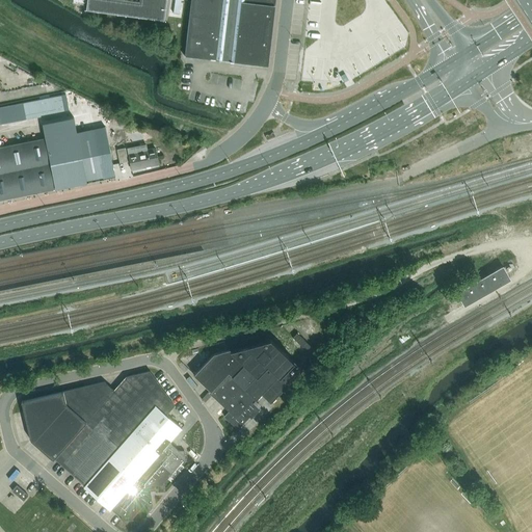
[(83,0),(83,4),(86,4),(85,9),(86,9),(86,8),(163,19),(163,20),(166,0),(83,0)]
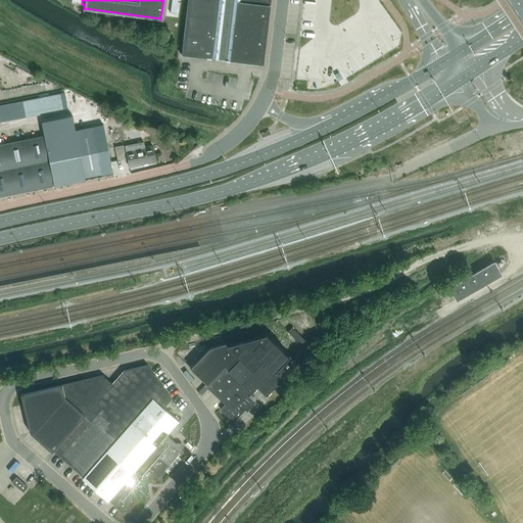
[(191,0),(186,55),(181,54),(181,55),(264,64),(259,63),(266,0),(191,0)]
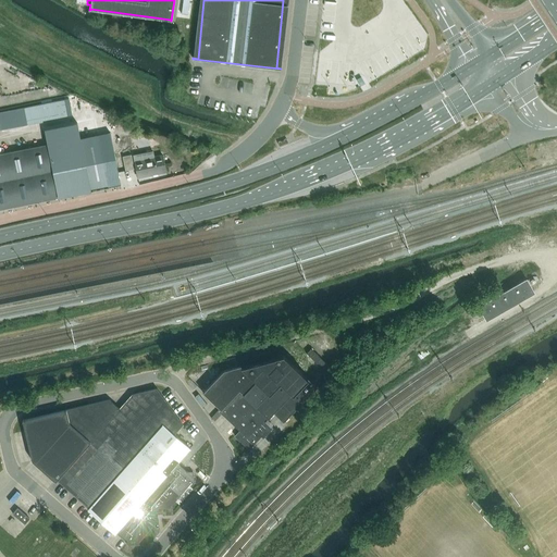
[(72,115),(69,98),(0,111),(0,134),(29,128),(29,123),(72,115)]
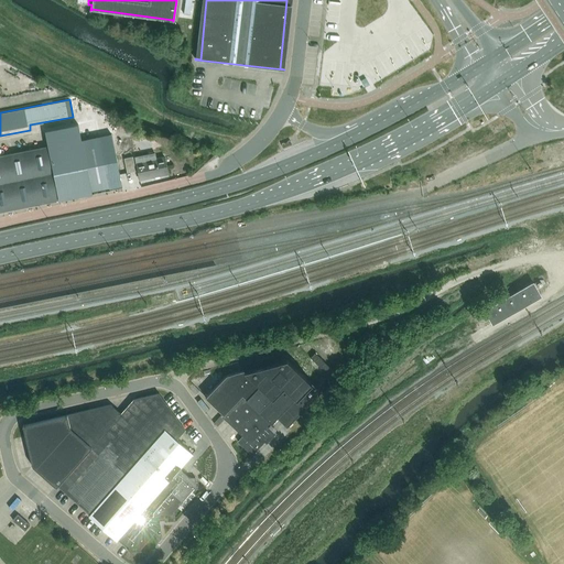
[(0,212),(93,194),(121,187),(110,134),(98,138),(95,121),(45,132),(47,145),(0,155),(0,212)]
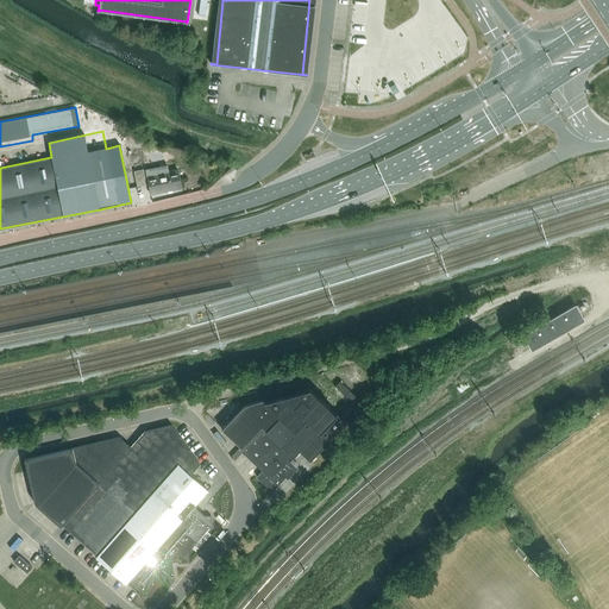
[(142,139),(127,135),(124,144),(138,149),(142,139)]
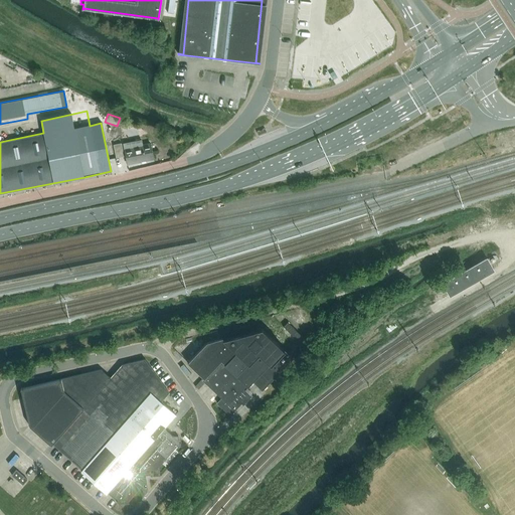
[(150,144),(143,146),(142,140),(123,143),(124,149),(127,164),(153,159),(150,144)]
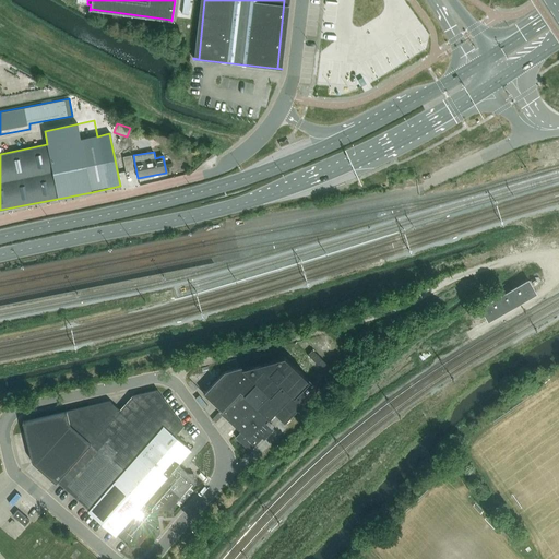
[(132,155),(122,157),(126,173),(134,170),(132,155)]
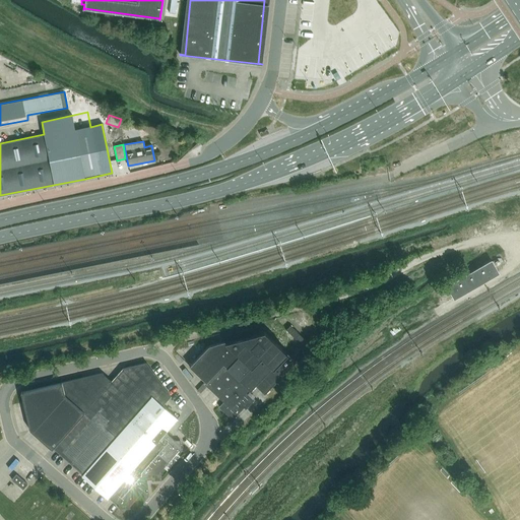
[(491,260),(446,285),(447,287),(451,294),(453,298),(454,299),(498,273),(495,268),(492,261),(491,260)]
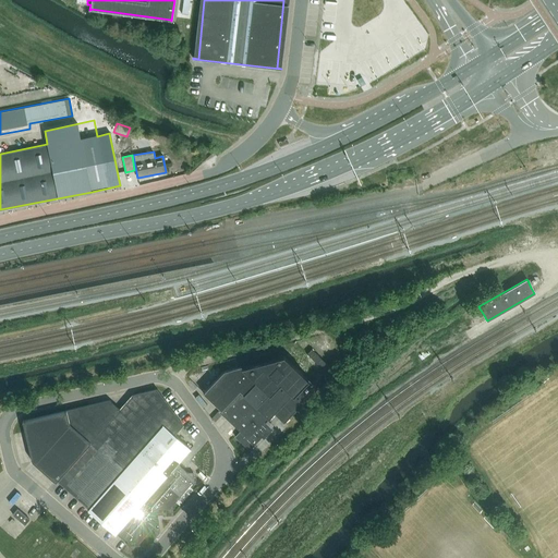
[(312,358),(327,373),(331,368),(318,355),(312,349),(306,353),(312,358)]
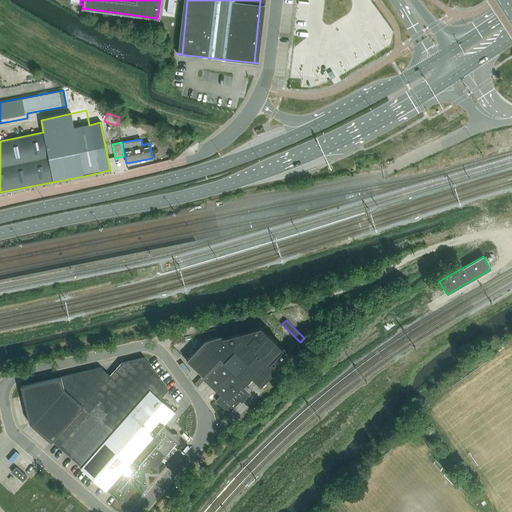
[(205,340),(186,360),(186,361),(198,372),(203,376),(201,378),(203,380),(208,385),(213,389),(220,396),(216,401),(228,413),(242,399),(243,401),(249,395),(241,387),(245,384),(246,385),(251,379),(260,388),(291,356),(260,325),(221,335),(221,336),(205,340)]
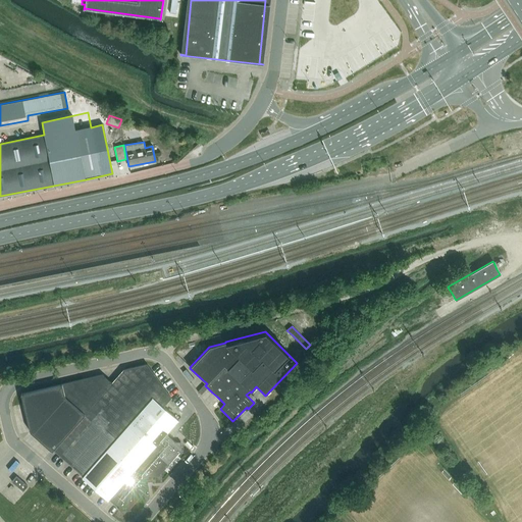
[(53,451),(70,466),(83,476),(82,477),(107,501),(108,500),(108,499),(109,498),(118,506),(119,511),(129,510),(129,506),(143,490),(148,489),(147,482),(152,481),(152,477),(159,476),(159,472),(176,453),(180,453),(180,442),(174,442),(166,434),(177,421),(178,421),(162,407),(170,398),(147,364),(124,369),(112,383),(102,375),(20,395),(30,432),(51,452),(53,451)]
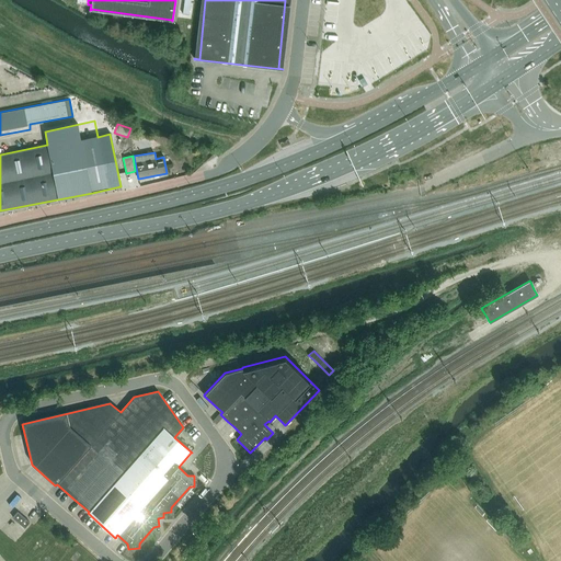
[(25,528),(30,523),(18,512),(13,517),(25,528)]
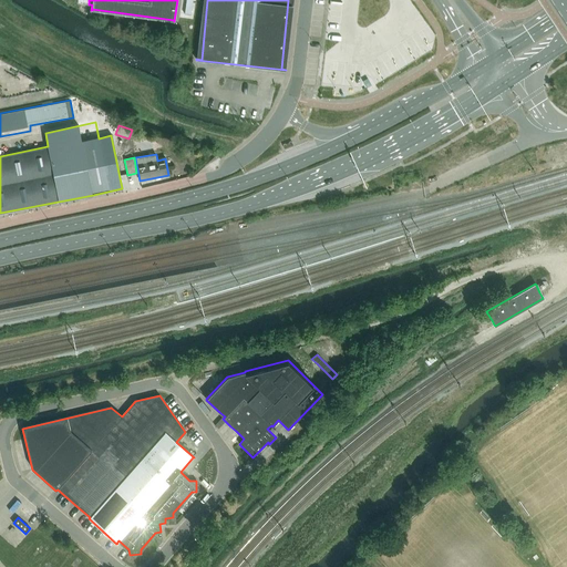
All buildings are outlined.
